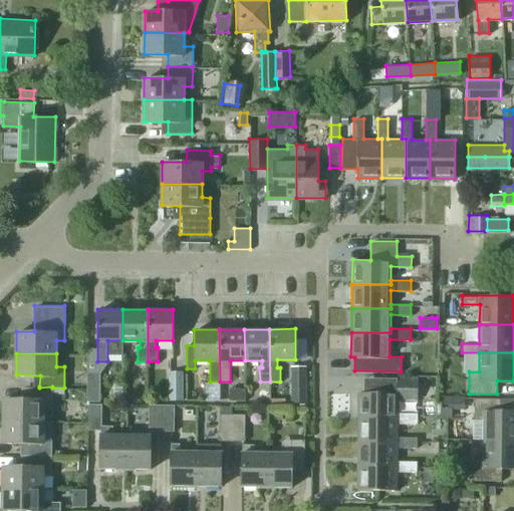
[(306,403),(306,365),(290,365),(291,403),(306,403)]
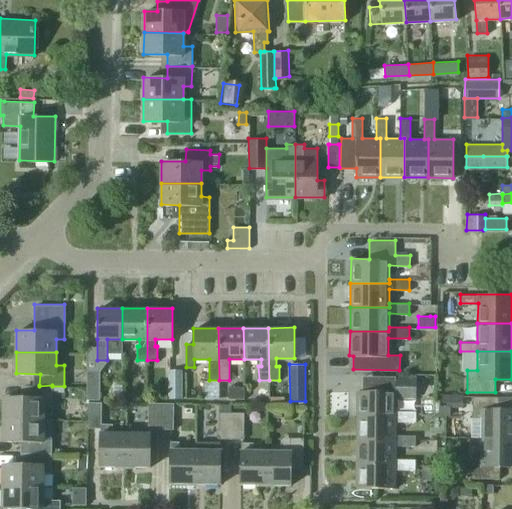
[(169,397),(181,397),(181,369),(169,369),(169,397)]
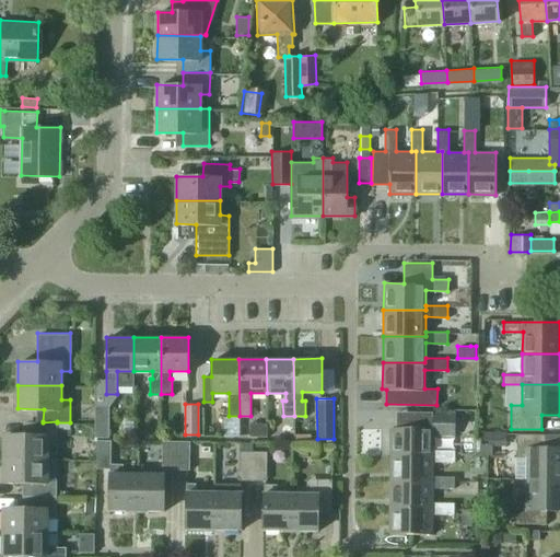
[(108,437),(109,406),(95,406),(94,436),(108,437)]
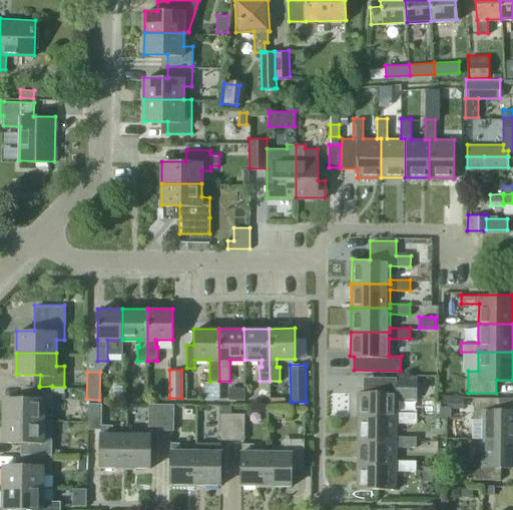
[(396,391),(358,391),(358,415),(397,416),(397,411),(397,398),(417,398),(417,377),(397,377),(396,391)]
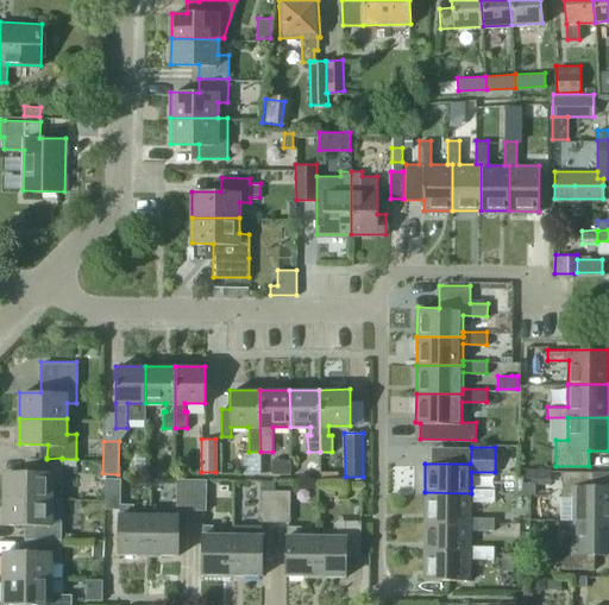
[(249,452),(245,452),(246,472),(261,472),(261,452),(249,452)]
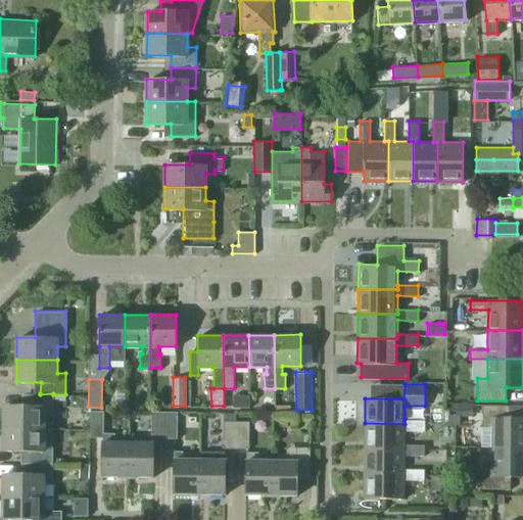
[(53,399),(53,394),(53,393),(40,394),(40,393),(28,393),(28,406),(4,406),(3,428),(53,428),(53,415),(53,399)]
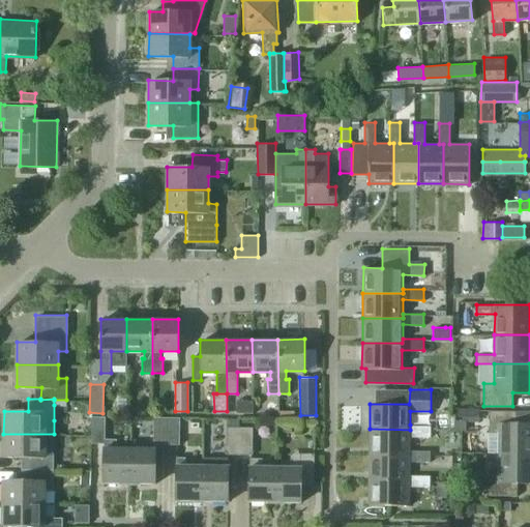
[(236,412),(253,412),(253,400),(236,400),(236,412)]
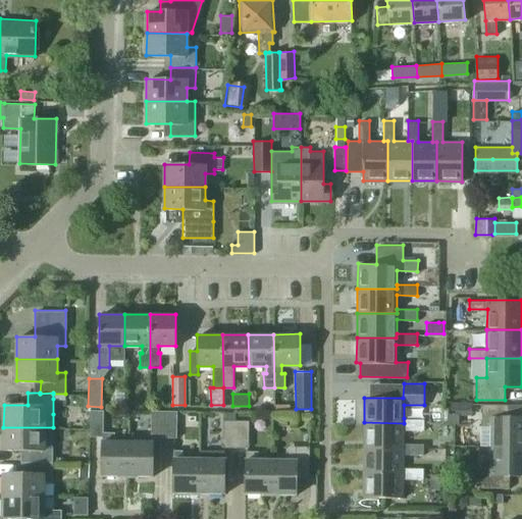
[(139,407),(139,398),(131,398),(131,407),(139,407)]
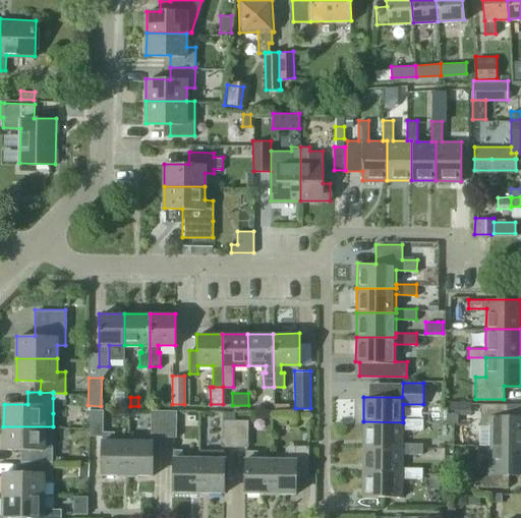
[(520,404),(520,403),(509,403),(480,403),(480,424),(490,424),(489,445),(520,444),(520,415),(520,404)]
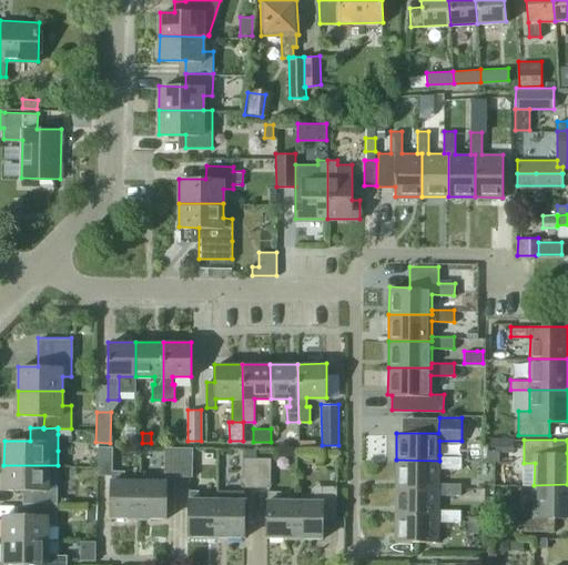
[(112,470),(112,446),(99,445),(98,474),(112,474),(112,480),(111,480),(111,516),(139,517),(139,480),(125,480),(125,470),(112,470)]
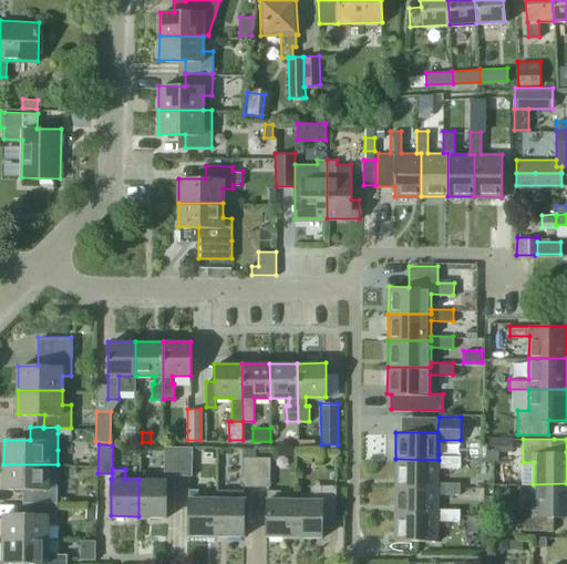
[(177,474),(178,445),(165,445),(164,474),(177,474)]
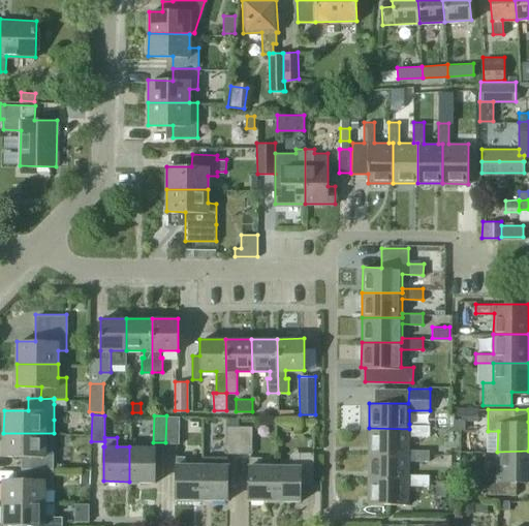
[(179,416),(166,415),(165,442),(179,442),(179,416)]
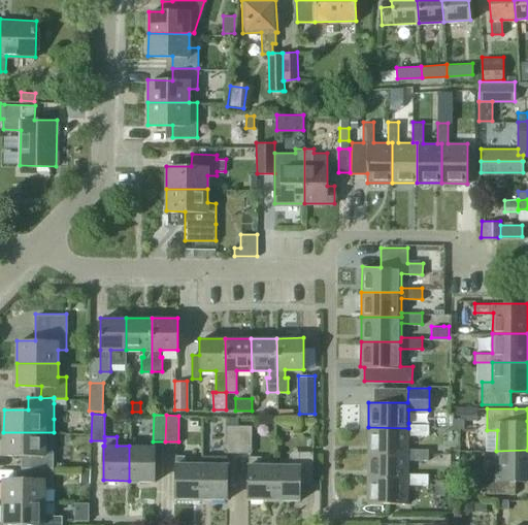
[(226,416),(226,425),(238,425),(238,417),(226,416)]
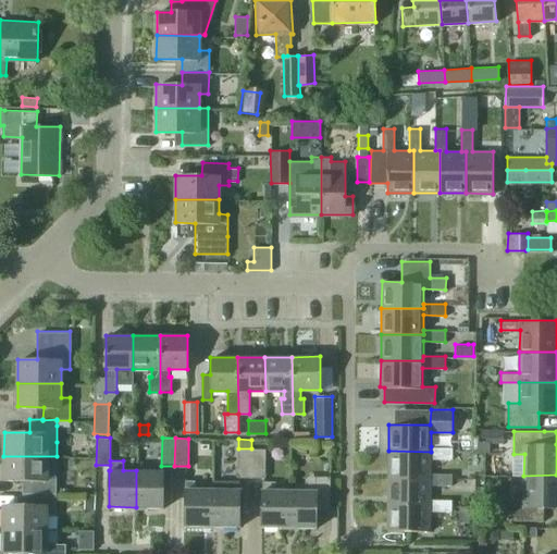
[(430,478),(430,472),(430,458),(452,458),(453,447),(431,446),(431,452),(388,451),(387,478),(430,478)]
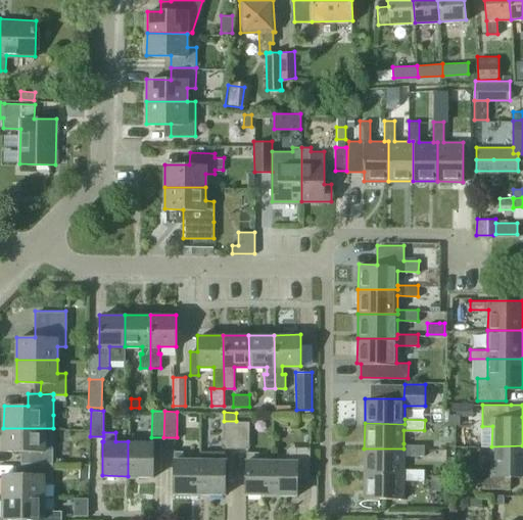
[(236,447),(236,421),(224,421),(223,446),(236,447)]
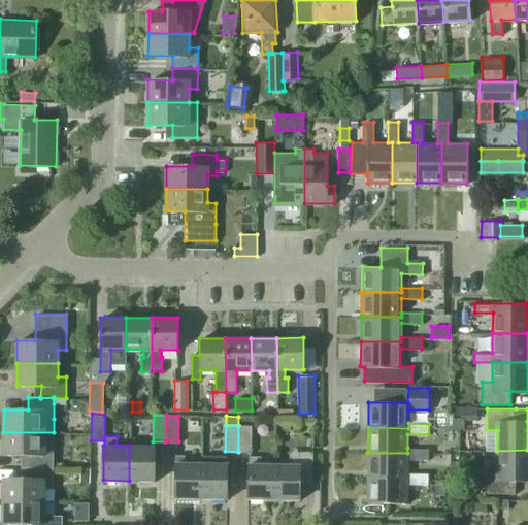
[(251,425),(238,425),(238,452),(251,452),(251,425)]
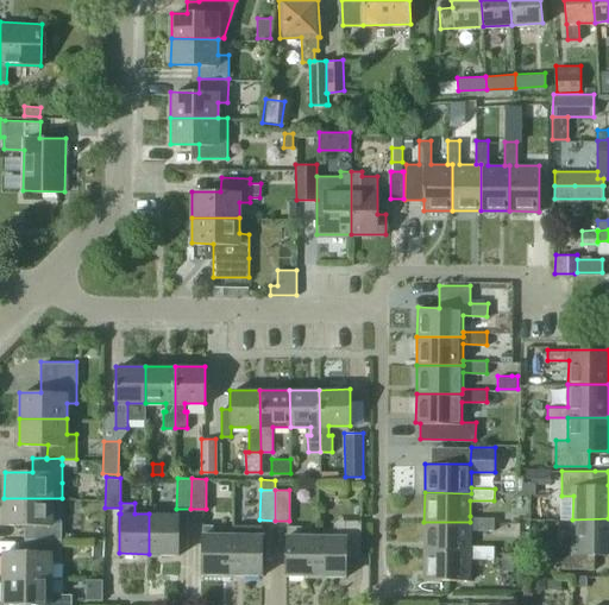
[(61,537),(62,498),(4,498),(4,523),(32,524),(32,537),(61,537)]
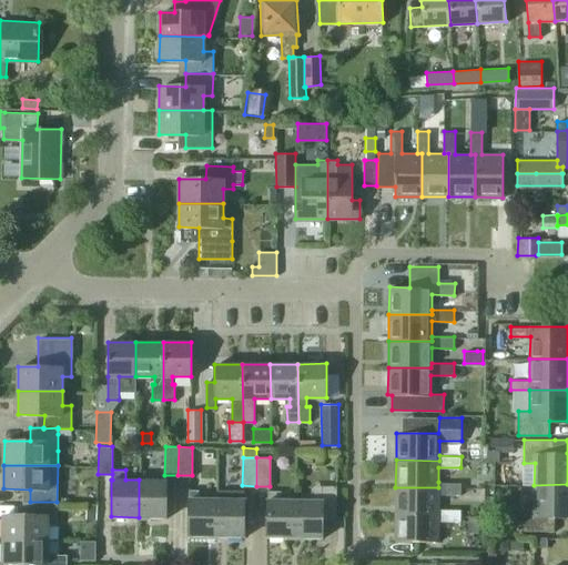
[(166,481),(139,480),(139,517),(166,517),(166,481)]
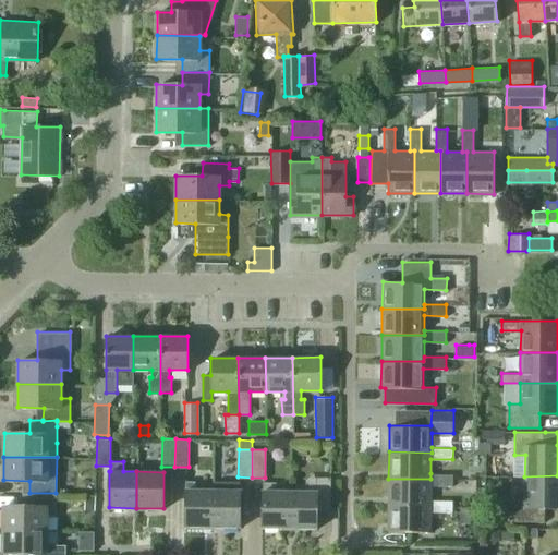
[(431,505),(431,499),(431,485),(452,485),(452,474),(431,473),(431,479),(388,479),(388,505),(431,505)]
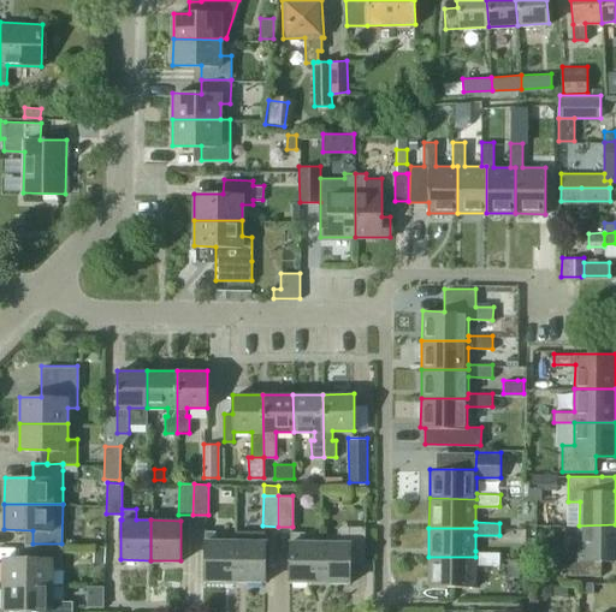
[(615,524),(579,526),(579,548),(568,548),(567,575),(600,575),(602,559),(615,559),(615,524)]
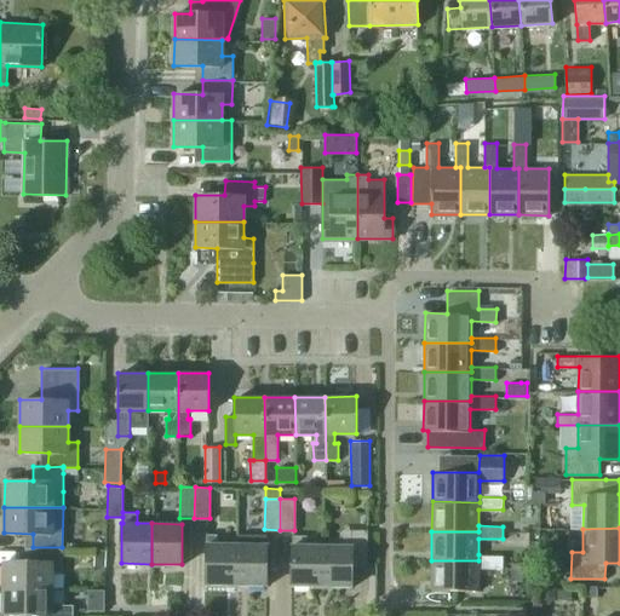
[(367,529),(351,529),(340,529),(339,545),(322,545),(321,586),(352,586),(352,566),(367,566),(367,529)]
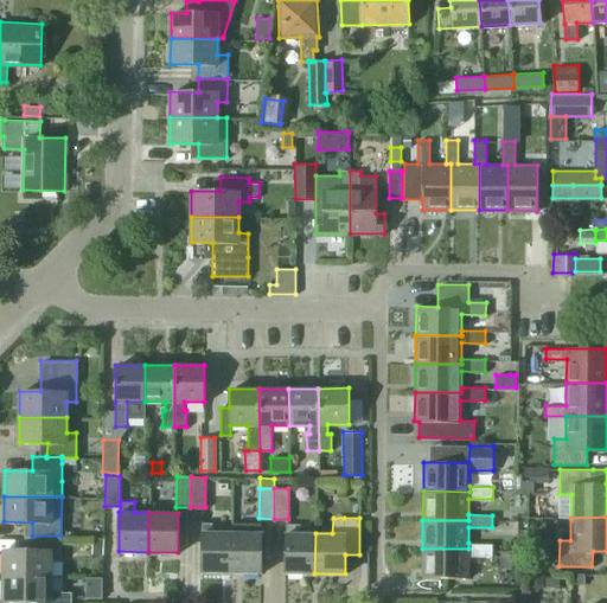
[(202,571),(231,572),(231,532),(212,532),(212,523),(202,523),(202,571)]
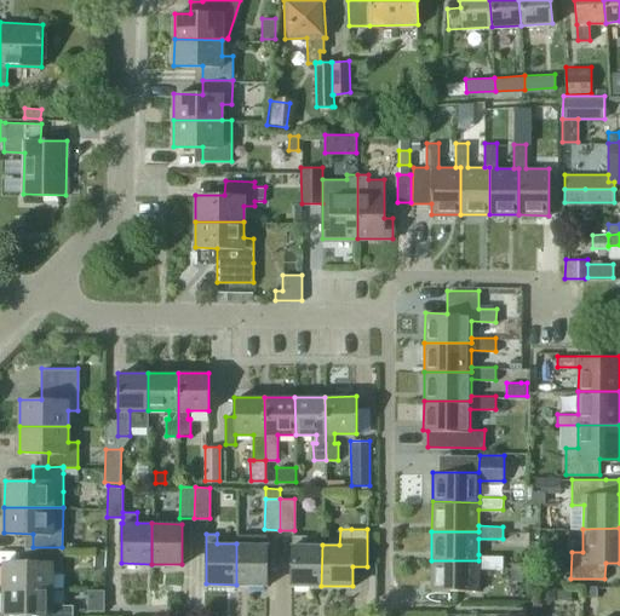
[(237,534),(237,543),(236,543),(236,585),(267,585),(268,545),(267,545),(267,534),(237,534)]
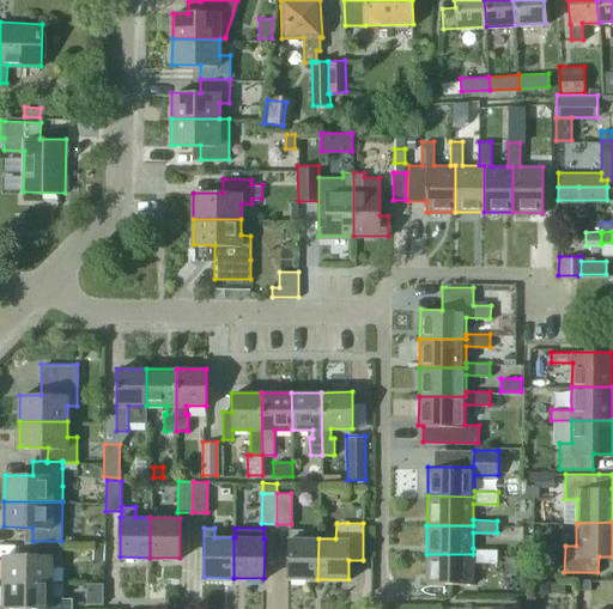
[(289,529),(289,539),(287,539),(287,578),(317,579),(319,539),(303,539),(303,529),(289,529)]
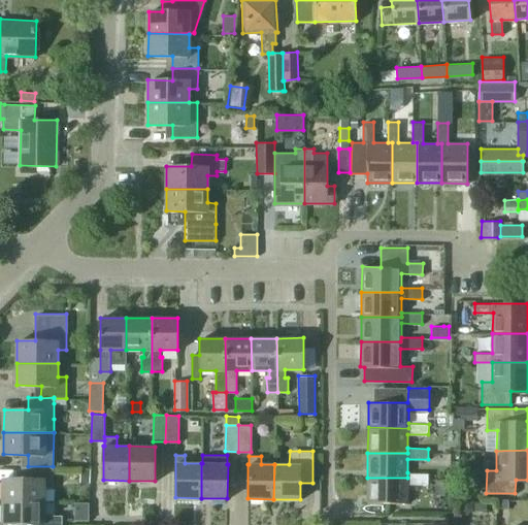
[(3,501),(43,501),(44,488),(53,488),(53,466),(28,466),(28,479),(3,479),(3,501)]
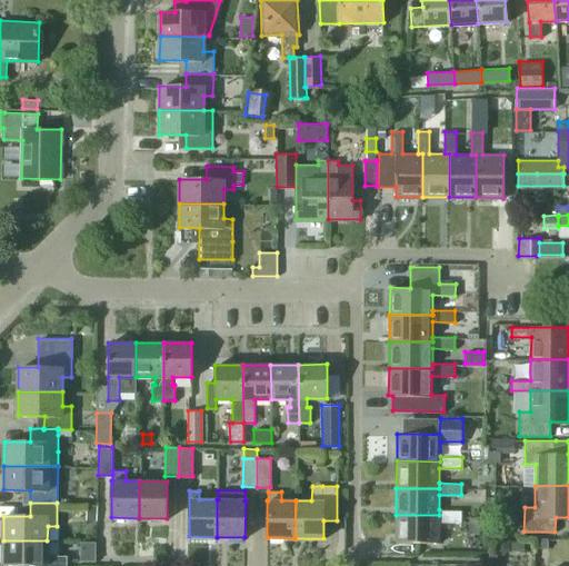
[(97,507),(88,507),(88,518),(97,518),(97,507)]
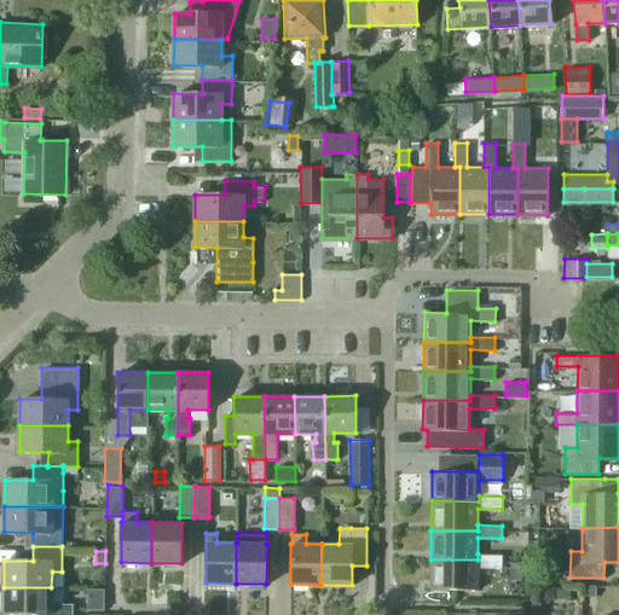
[(478,560),(431,560),(431,589),(478,589),(478,567),(502,567),(502,555),(478,553),(478,560)]
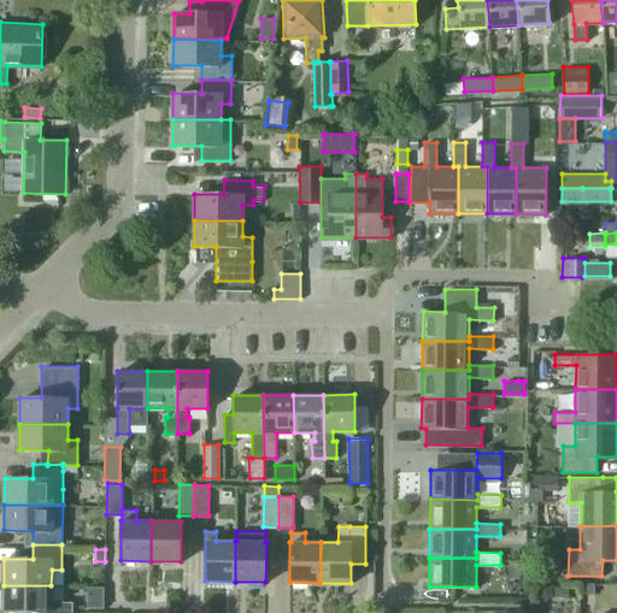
[(595,582),(581,582),(581,593),(594,593),(595,582)]
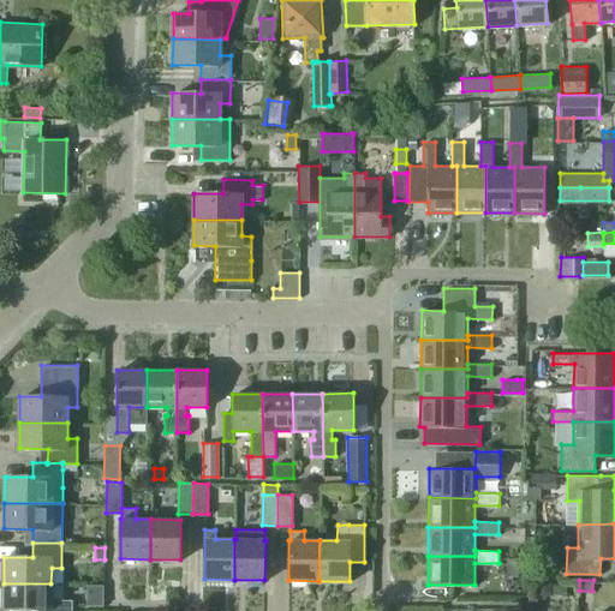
[(72,610),(72,599),(61,599),(51,599),(51,583),(4,583),(4,609),(31,609),(31,610),(72,610)]
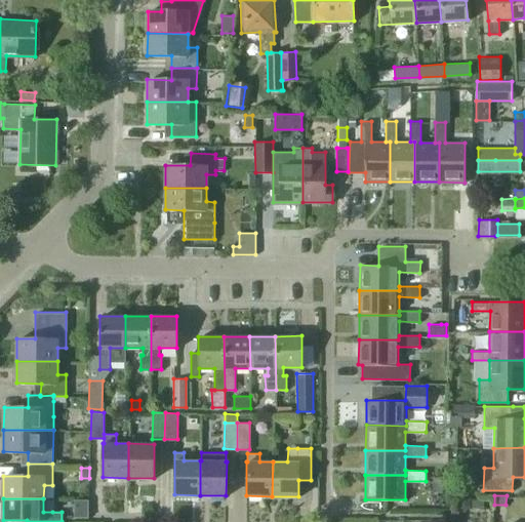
[(459,498),(459,510),(467,510),(471,506),(471,498),(459,498)]
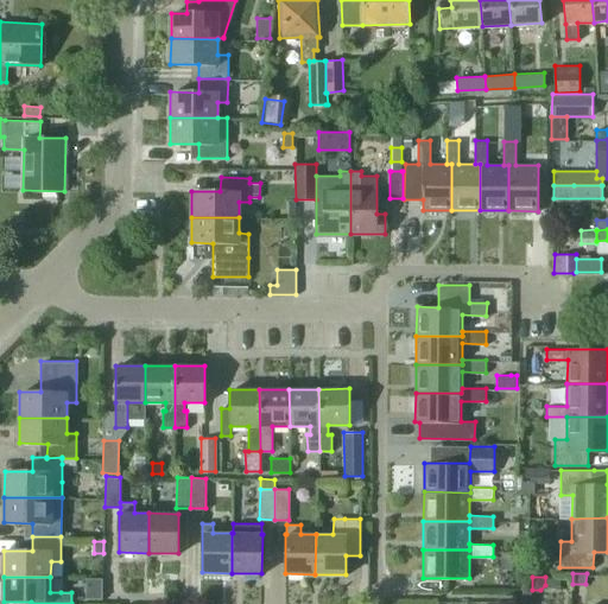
[(87,579),(86,598),(105,598),(105,580),(87,579)]
